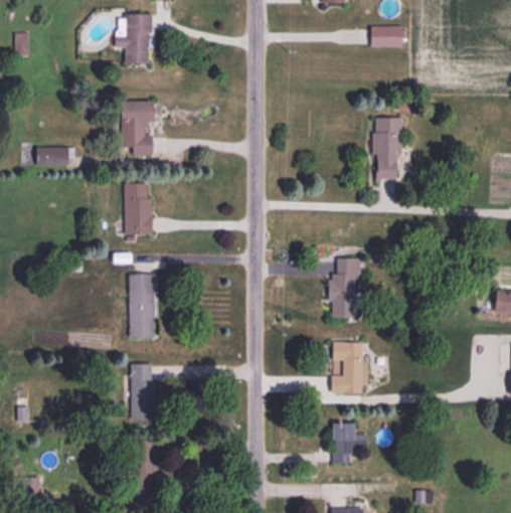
[(125,15),(125,65),(150,65),(150,15),(125,15)]
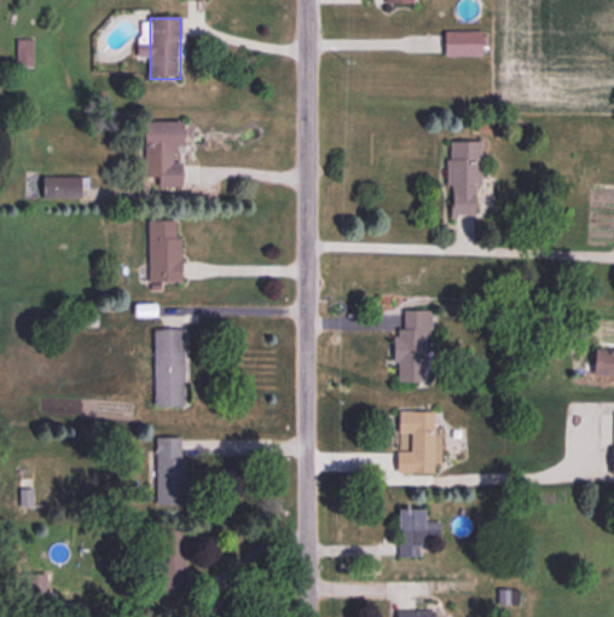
[(445,57),(482,57),(482,34),(445,34),(445,57)]
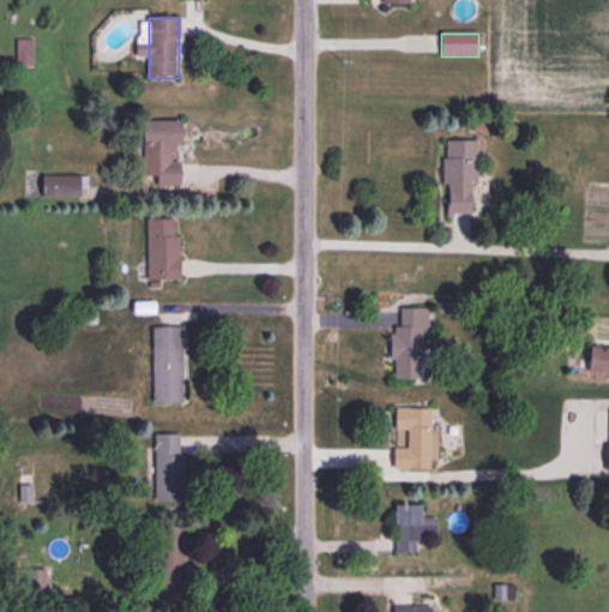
[(19,69),(34,69),(34,42),(19,43),(19,69)]
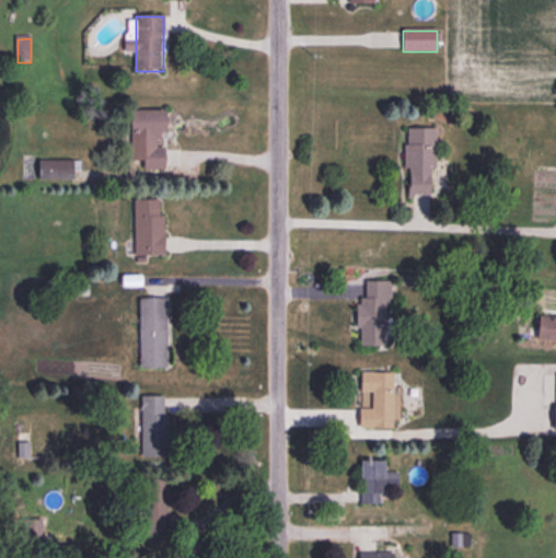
[(164,112),(130,111),(129,167),(165,167),(165,147),(163,147),(164,112)]
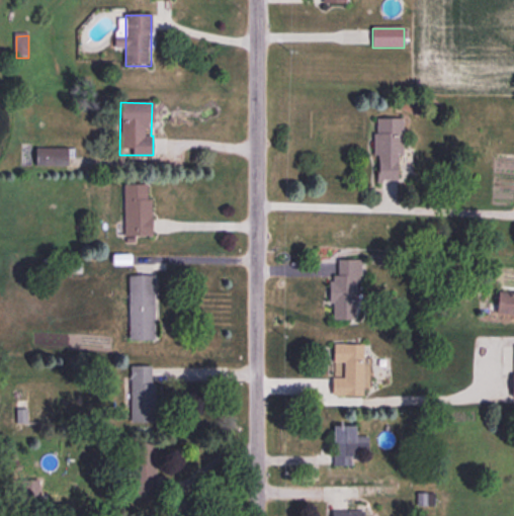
[(403,119),(376,119),(376,182),(404,182),(403,119)]
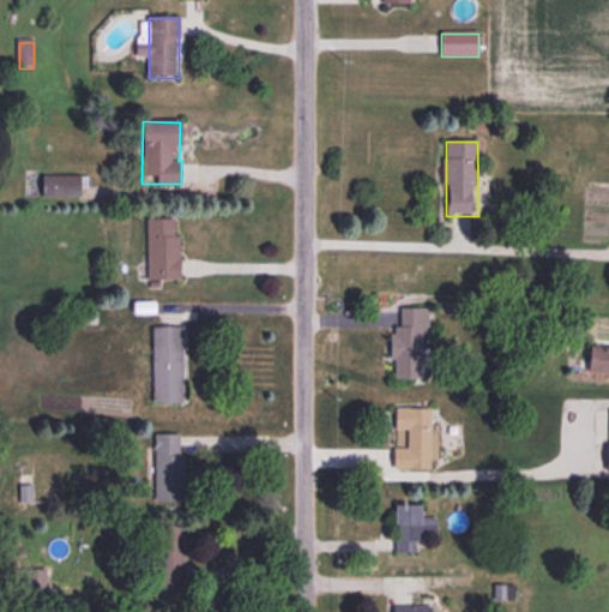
[(181,281),(181,220),(149,220),(149,281),(181,281)]
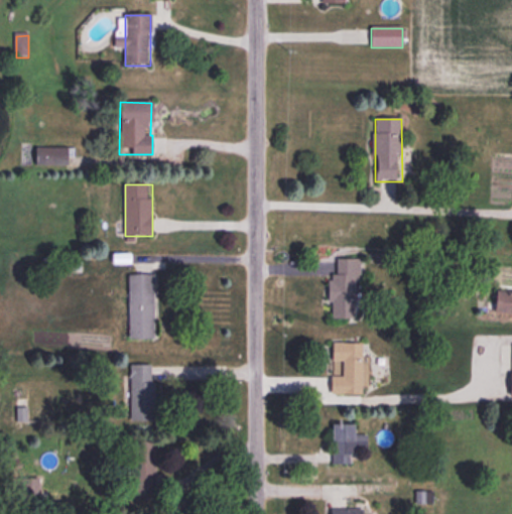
[(155,275),(130,275),(130,340),(155,340),(155,275)]
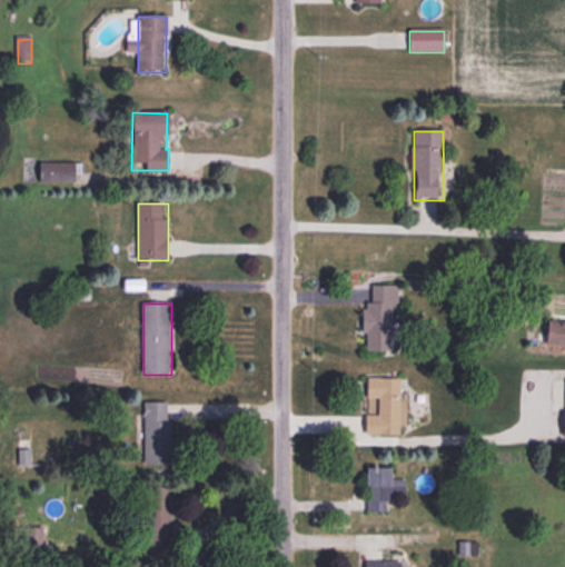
[(366,310),(366,351),(388,351),(388,310),(366,310)]
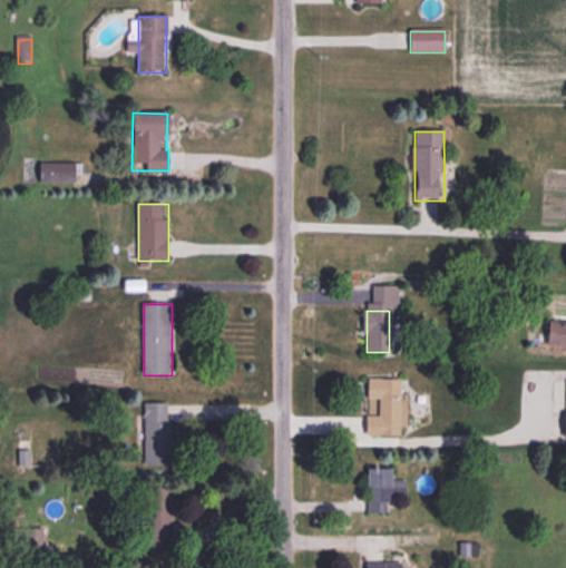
[(401,437),(402,380),(368,380),(368,401),(380,401),(380,417),(367,417),(367,437),(401,437)]
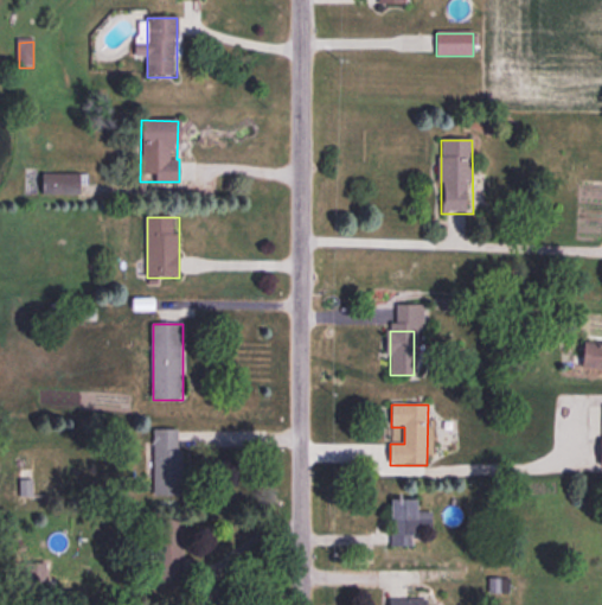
[(157,431),(158,497),(185,496),(184,430),(157,431)]
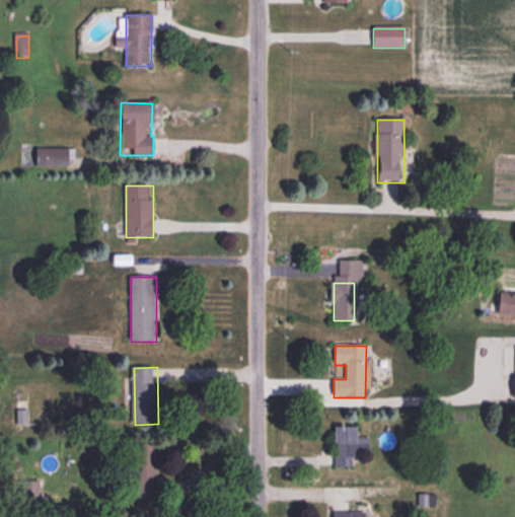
[(30,425),(30,412),(19,412),(19,425),(30,425)]
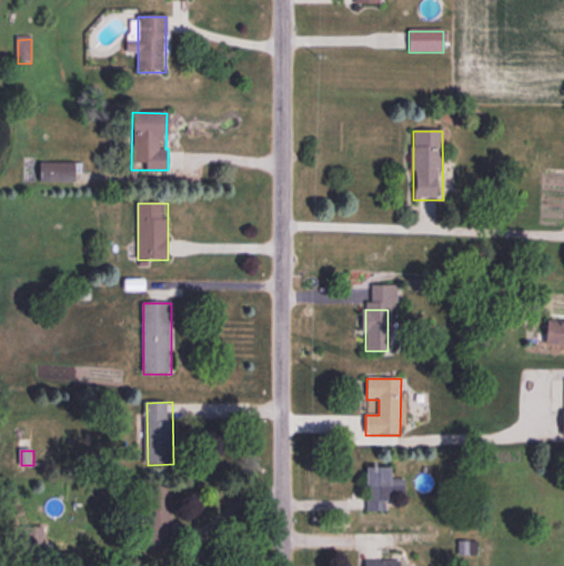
[(394,468),(368,468),(368,511),(394,511),(394,498),(405,498),(405,478),(394,478),(394,468)]
